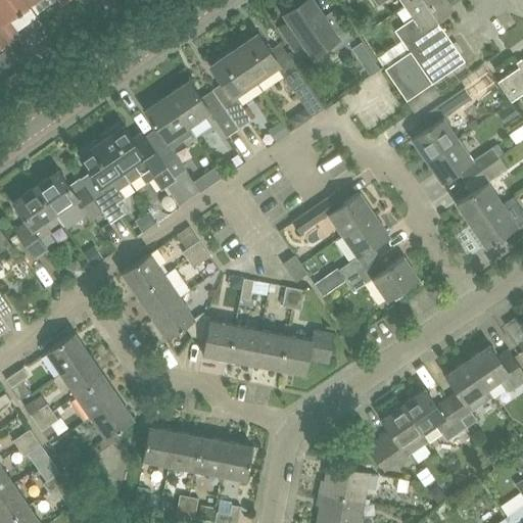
[(26,0),(0,0),(0,32),(7,42),(17,35),(7,19),(29,4),(26,0)]
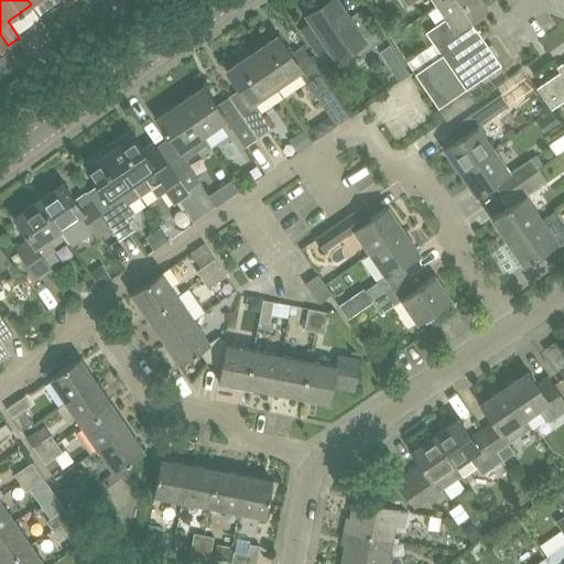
[(132,9),(126,0),(110,0),(121,15),(132,9)]
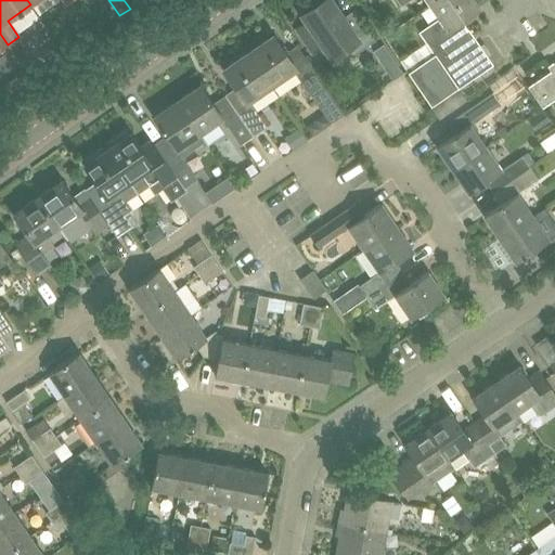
[(307,22),(295,30),(311,55),(323,48),(330,57),(346,47),(352,55),(375,39),(353,8),(343,15),(331,0),(321,0),(301,14),(307,22)]
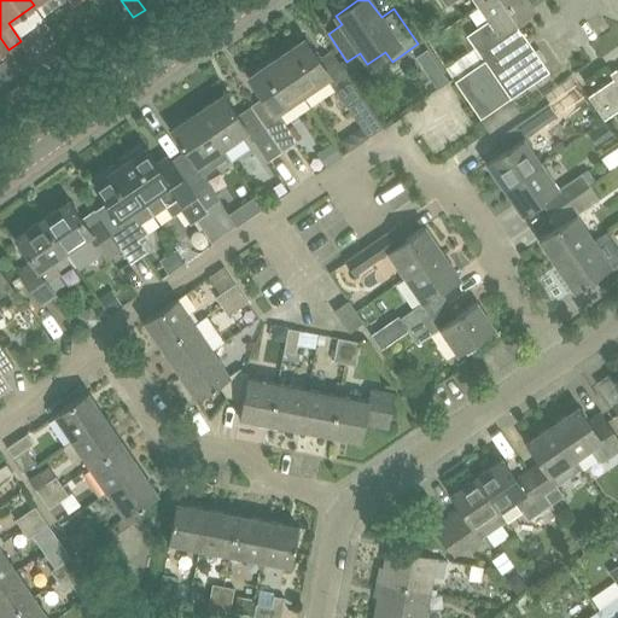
[(474,50),(447,69),(453,79),(470,101),(490,132),(518,112),(508,99),(548,71),(514,21),(532,7),(528,0),(484,0),(478,4),(488,18),(465,34),(474,50)]
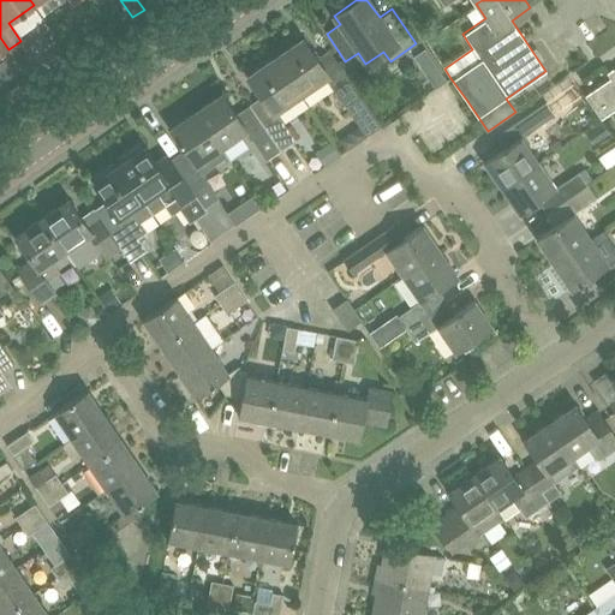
[(302,37),(274,57),(300,95),(326,78),(356,123),(371,113),(328,51),(316,59),(302,37)]
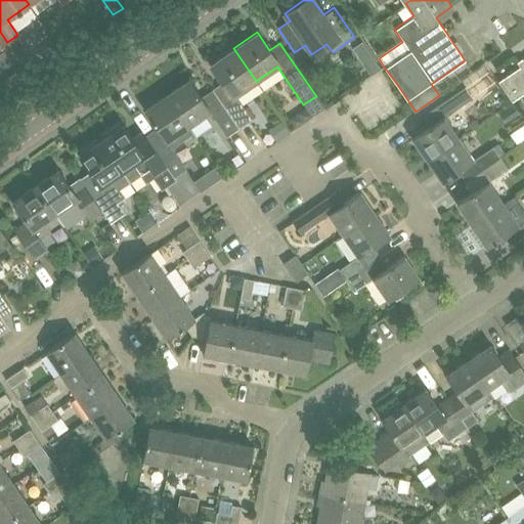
[(17,35),(7,42),(14,53),(26,46),(17,35)]
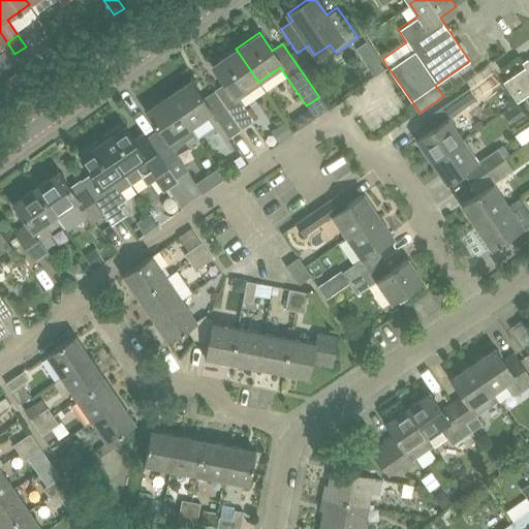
[(367,61),(374,56),(365,42),(358,48),(367,61)]
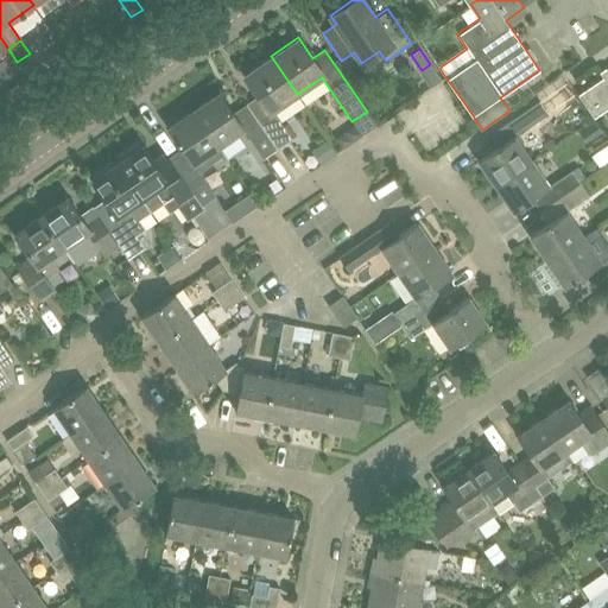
[(271,56),(244,75),(258,95),(245,103),(268,138),(276,149),(291,138),(272,111),(297,94),(271,56)]
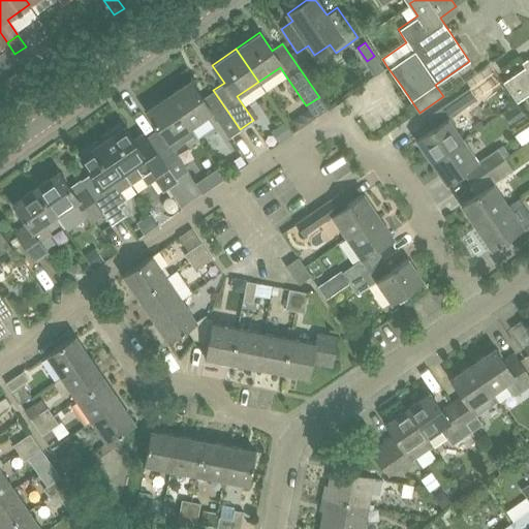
[(528,64),(503,83),(518,103),(528,95),(528,64)]
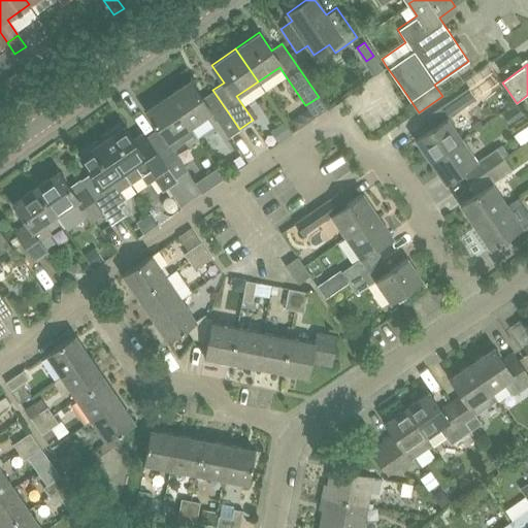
[(189,80),(167,95),(189,127),(190,126),(198,138),(213,127),(206,116),(210,112),(221,127),(233,120),(212,90),(201,98),(189,80)]
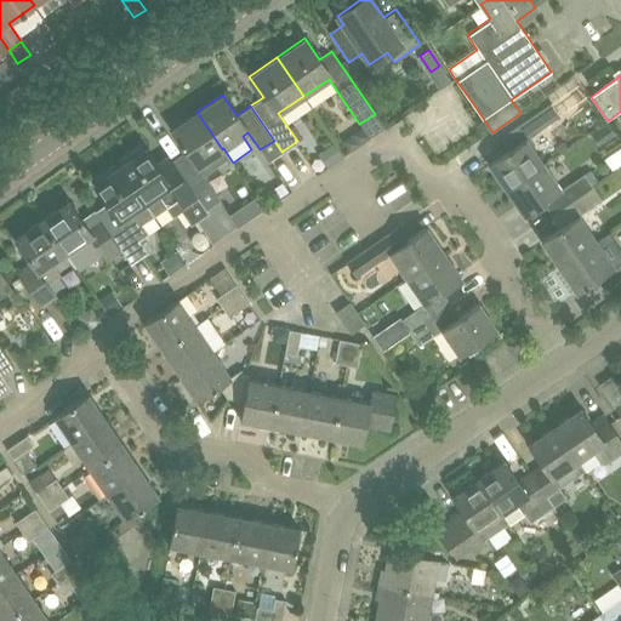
[(518,142),(488,164),(506,191),(543,165),(525,138),(564,113),(554,100),(510,131),(518,142)]
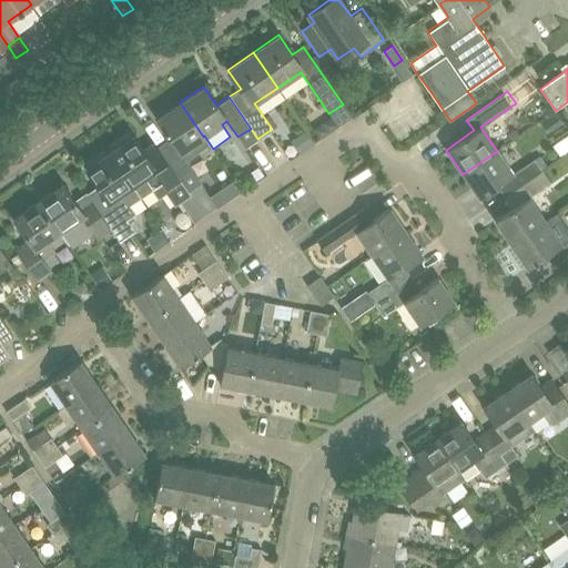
[(170,137),(155,145),(161,153),(189,192),(201,184),(190,169),(180,152),(203,137),(180,102),(156,118),(170,137)]
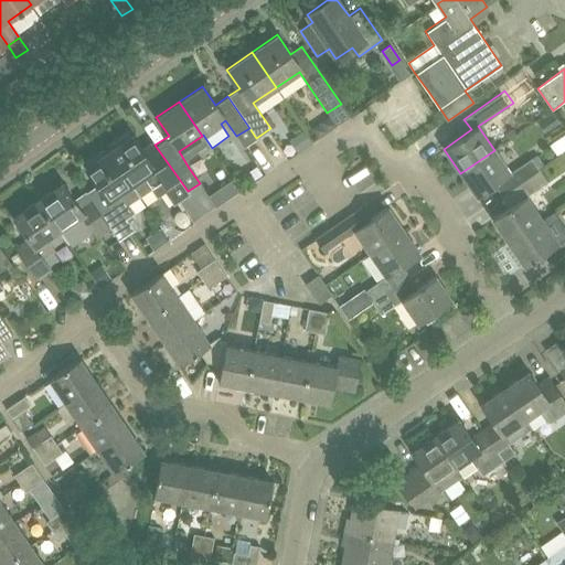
[(551,112),(543,117),(550,128),(558,123),(551,112)]
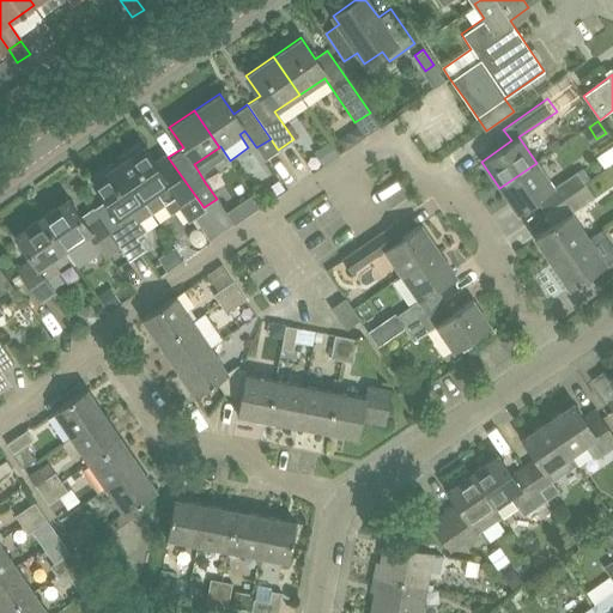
[(357,125),(345,133),(352,144),(364,135),(357,125)]
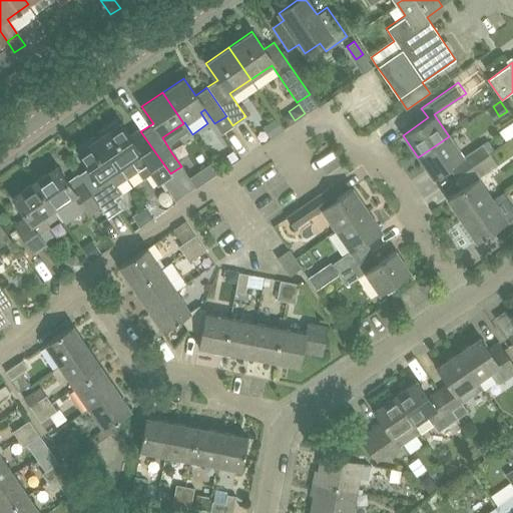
[(275,118),(269,122),(276,133),(283,129),(275,118)]
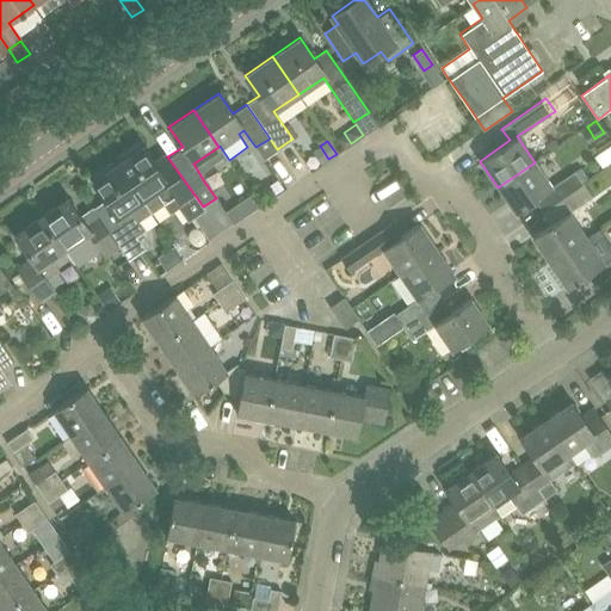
[(142,146),(117,164),(142,199),(152,213),(164,204),(170,213),(177,207),(187,222),(205,210),(203,207),(173,165),(161,173),(142,146)]
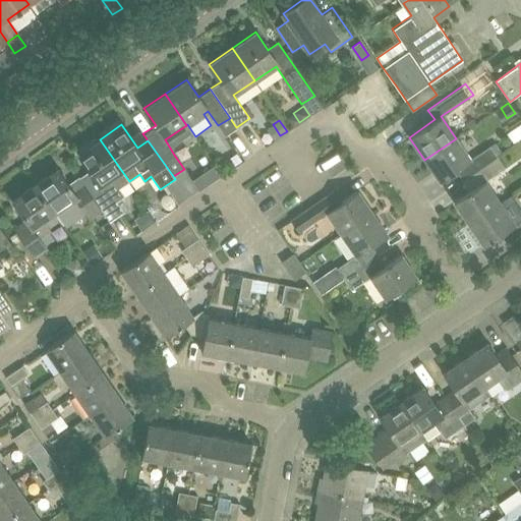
[(456,138),(424,160),(440,181),(457,169),(464,180),(498,158),(489,146),(470,159),(456,138)]
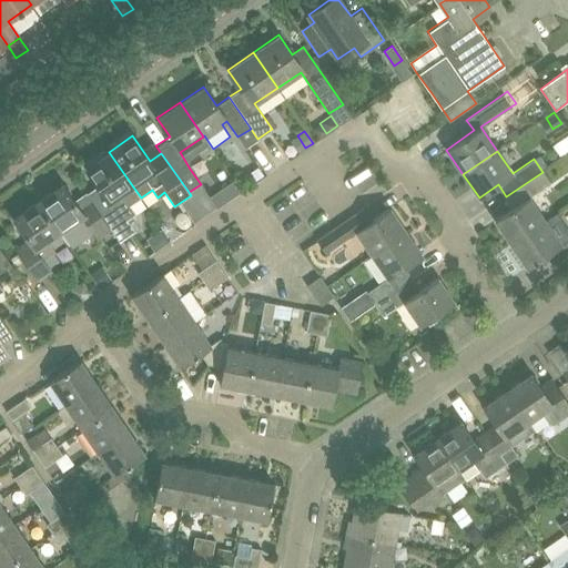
[(109,152),(85,168),(98,185),(87,193),(111,229),(120,241),(133,232),(127,221),(134,215),(128,206),(141,198),(132,185),(109,152)]
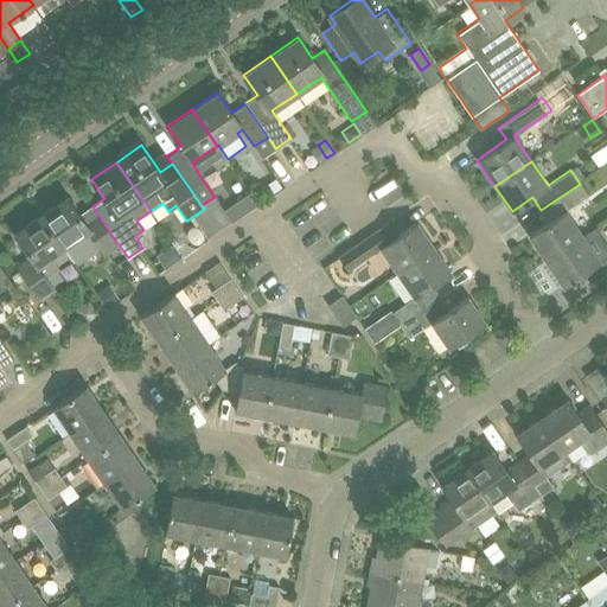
[(548,221),(528,235),(545,262),(583,236),(564,210),(587,195),(580,184),(541,210),(548,221)]
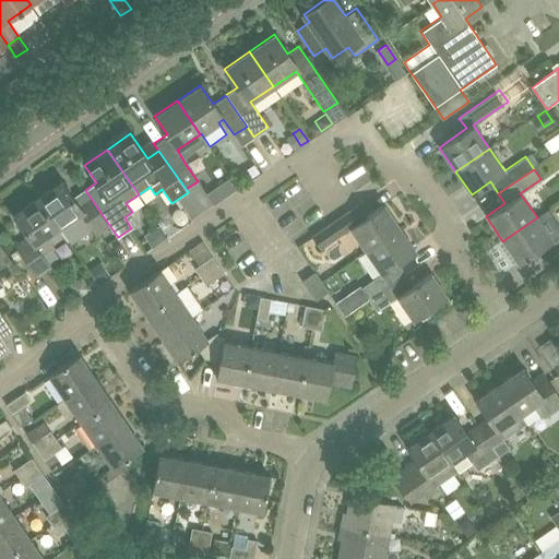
[(37,198),(59,228),(67,241),(91,225),(96,234),(109,225),(85,190),(73,198),(61,180),(37,198)]
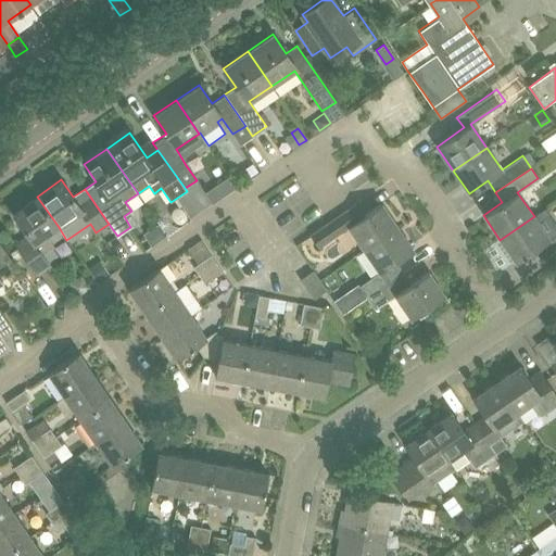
[(37,197),(13,213),(27,235),(14,242),(36,274),(49,265),(42,254),(53,248),(46,237),(59,227),(37,197)]
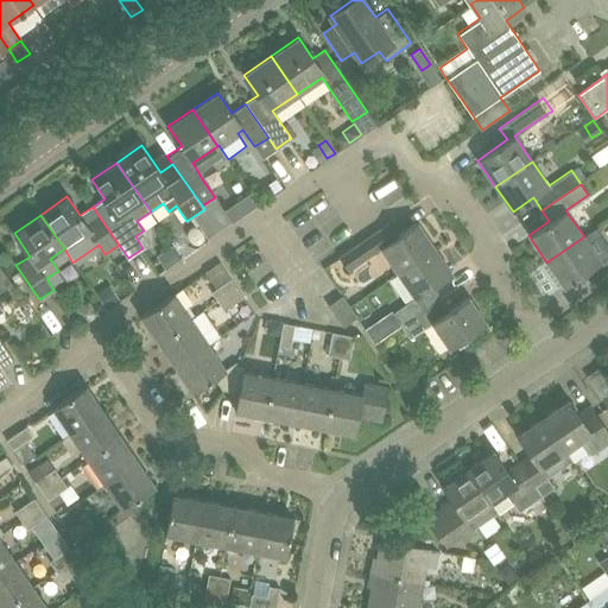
[(359,244),(340,258),(348,268),(380,247),(399,274),(435,248),(417,222),(396,236),(388,225),(359,244)]
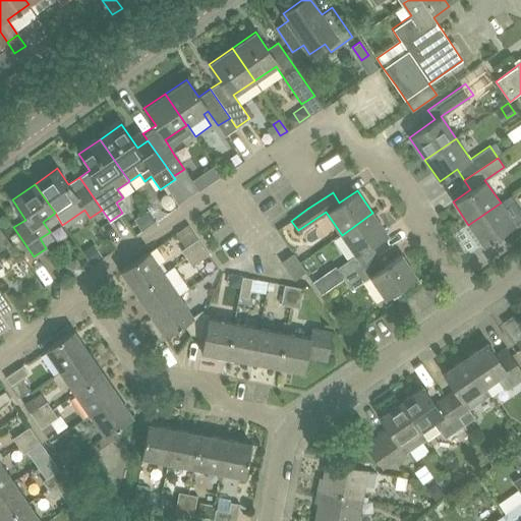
[(169,195),(168,195),(167,195),(167,194),(166,194),(165,195),(164,195),(163,195),(163,196),(162,196),(162,197),(161,198),(161,199),(160,200),(160,201),(161,203),(161,204),(161,205),(162,205),(165,209),(166,209),(167,210),(168,210),(169,210),(170,210),(171,209),(172,209),(172,208),(173,208),(173,207),(174,207),(174,206),(174,205),(174,204),(174,203),(174,201),(174,200),(173,200),(173,199),(170,195),(169,195)]
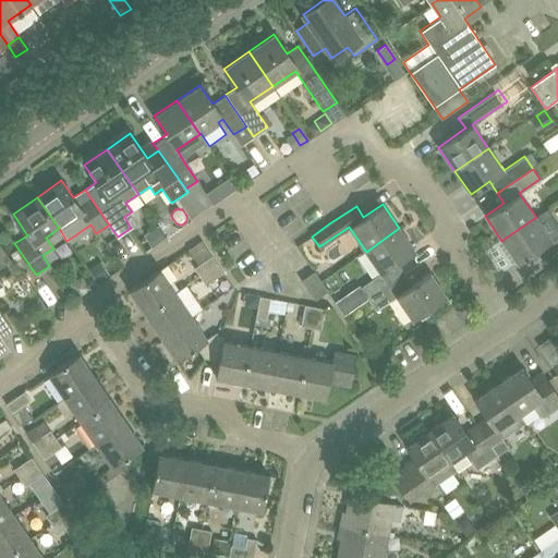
[(536,217),(501,241),(518,263),(534,251),(543,263),(557,251),(557,233),(550,239),(536,217)]
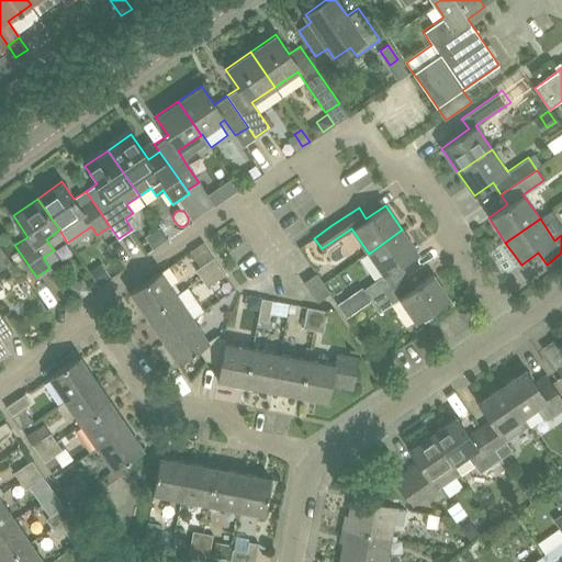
[(153,232),(161,244),(168,238),(160,226),(153,232)]
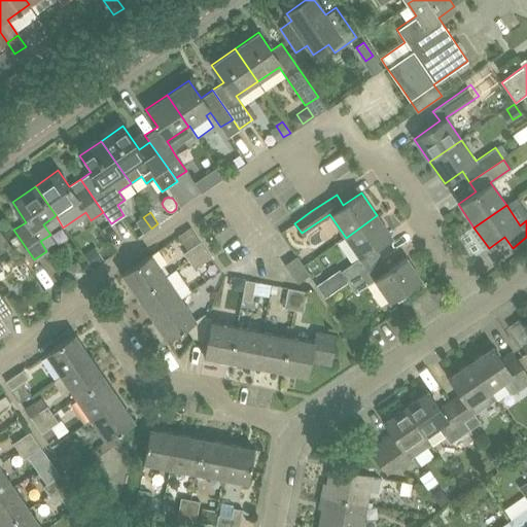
[(359,257),(340,271),(348,283),(382,259),(375,248),(391,236),(377,215),(346,238),(359,257)]
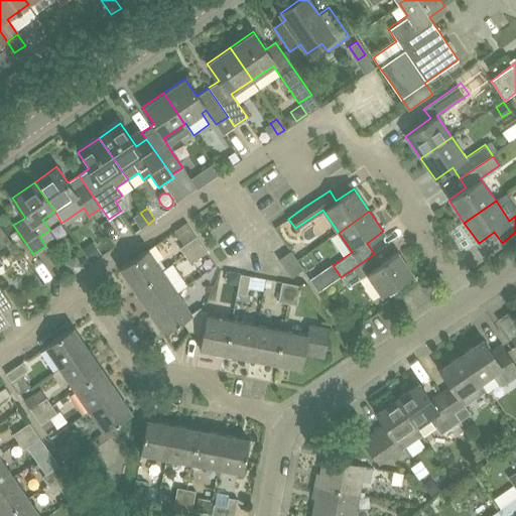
[(186,224),(173,232),(182,245),(178,248),(183,255),(201,244),(186,224)]
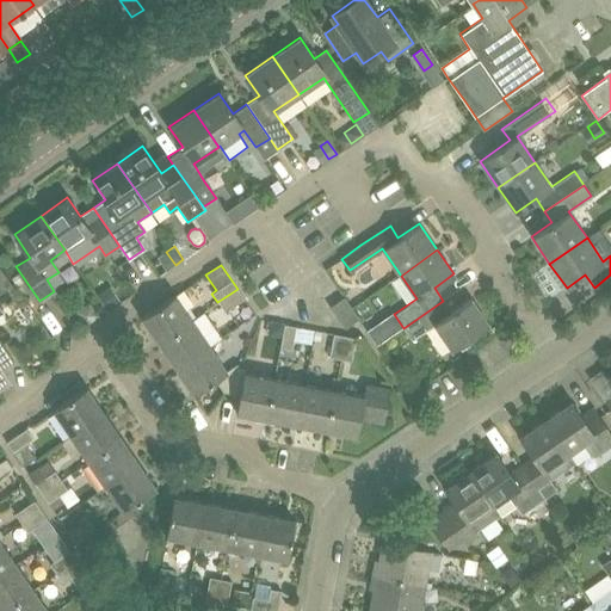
[(2,270),(0,271),(0,295),(13,285),(2,270)]
